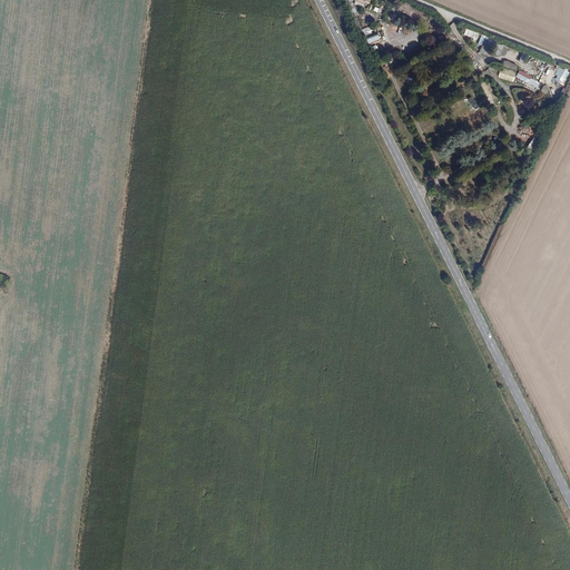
[(362,30),(364,38),(372,36),(369,28),(362,30)]
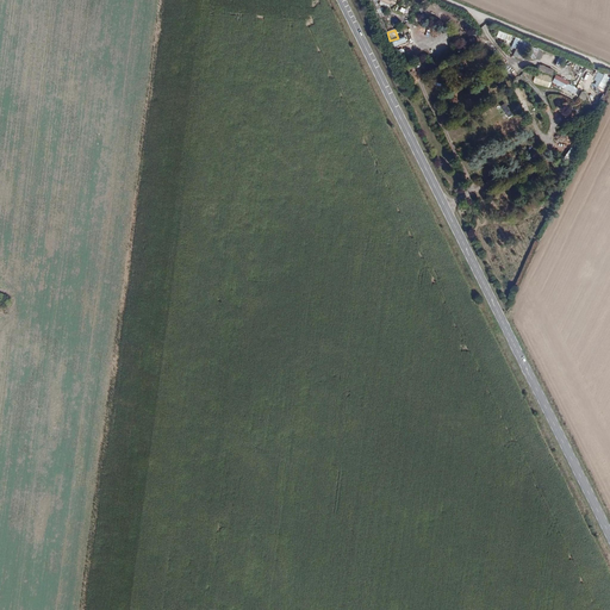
[(499,31),(496,38),(510,43),(512,37),(499,31)]
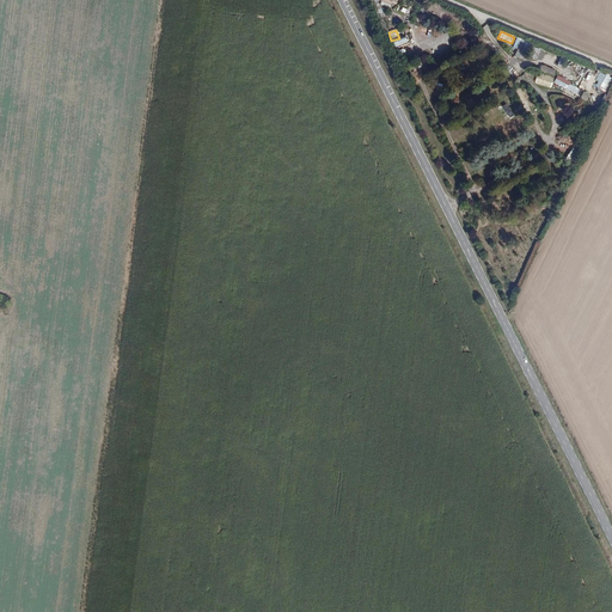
[(524,59),(528,44),(515,40),(513,47),(516,48),(513,55),(524,59)]
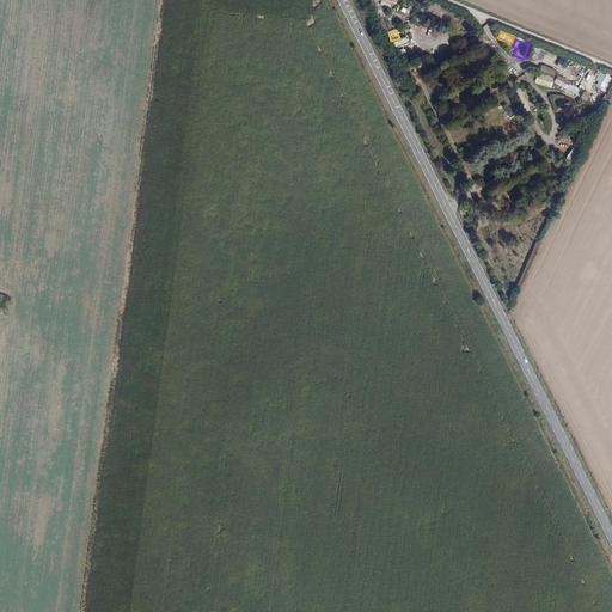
[(533,47),(530,57),(537,59),(540,49),(533,47)]
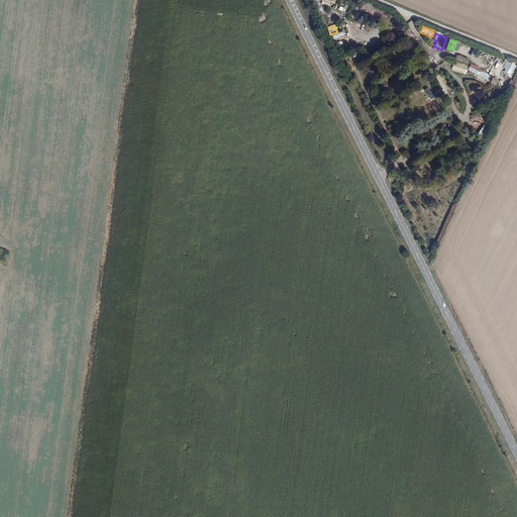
[(454,61),(468,66),(470,60),(456,55),(454,61)]
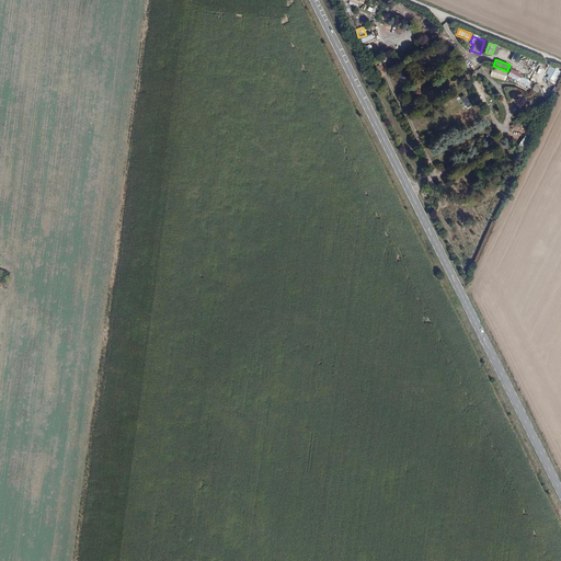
[(504,81),(507,71),(493,66),(489,77),(504,81)]
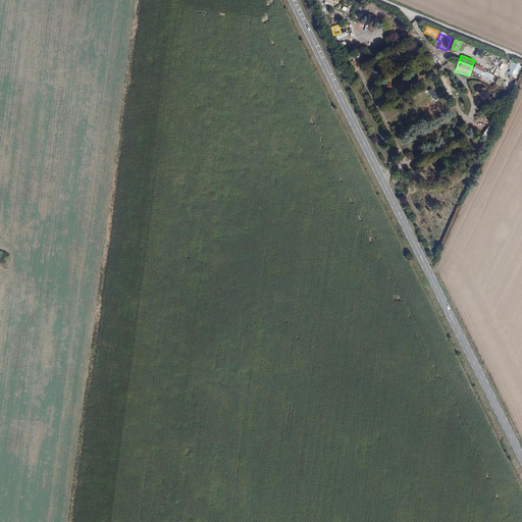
[(511,62),(508,74),(517,77),(520,65),(511,62)]
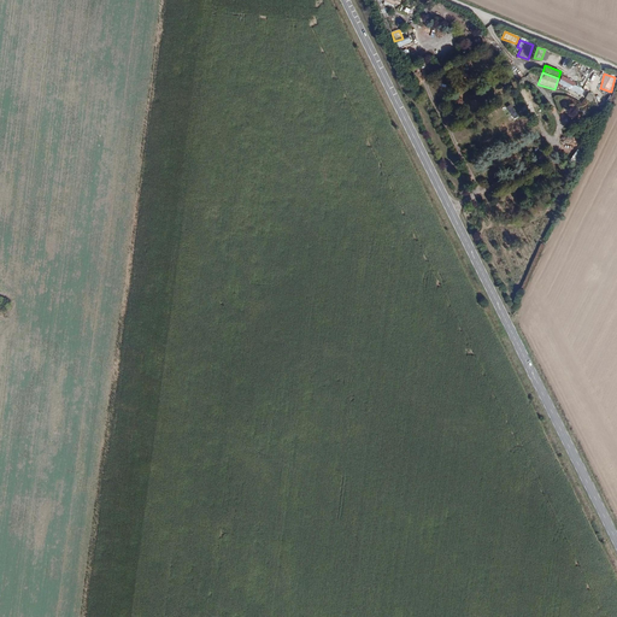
[(575,83),(562,76),(558,82),(570,89),(571,86),(574,84),(575,83)]
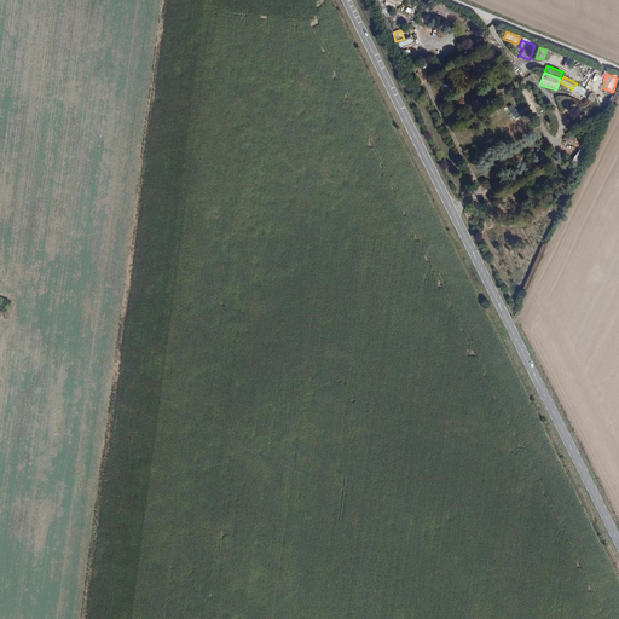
[(573,86),(572,90),(583,96),(585,91),(576,85),(573,86)]
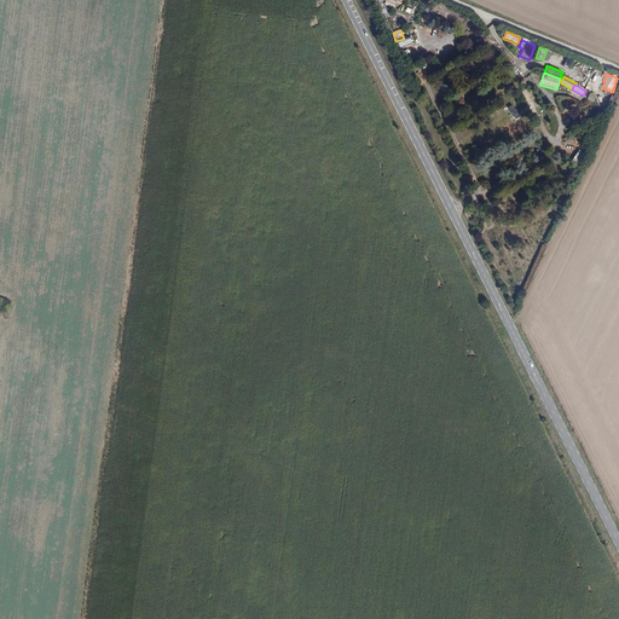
[(510,122),(519,119),(513,105),(504,109),(510,122)]
